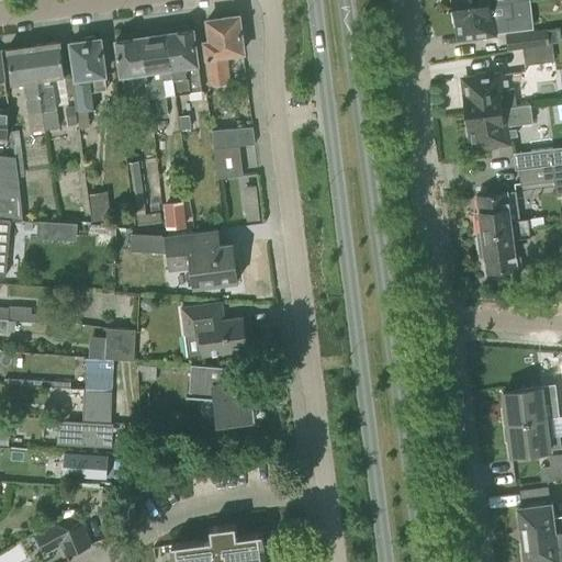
[(513,18),(510,2),(490,4),(489,0),(485,0),(452,4),(454,23),(458,22),(460,37),(507,31),(505,19),(513,18)]
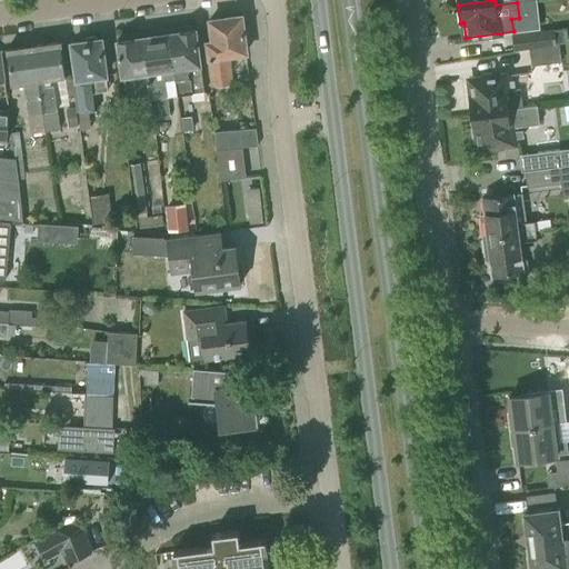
[(247,53),(241,17),(210,20),(212,41),(207,42),(213,87),(233,83),(230,56),(247,53)]
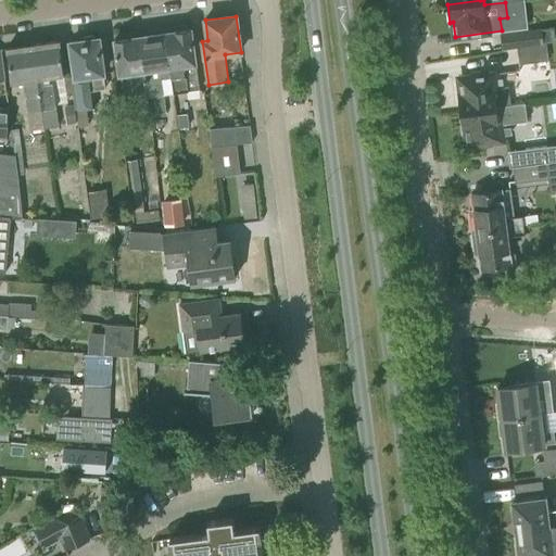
[(200,89),(194,50),(191,28),(165,32),(171,67),(169,67),(173,92),(174,93),(189,91),(189,90),(200,89)]
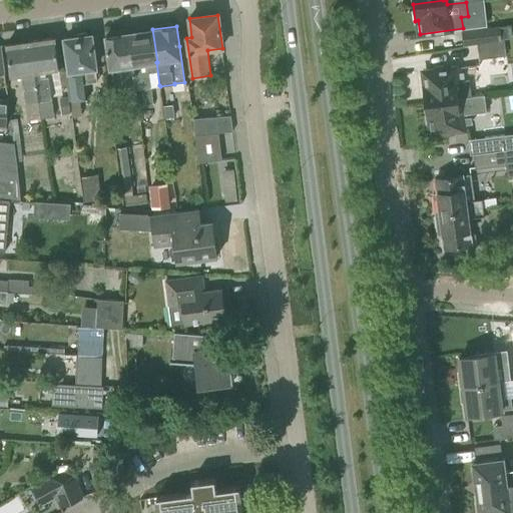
[(512,38),(511,26),(462,31),(464,44),(477,43),(478,45),(504,40),(504,39),(512,38)]
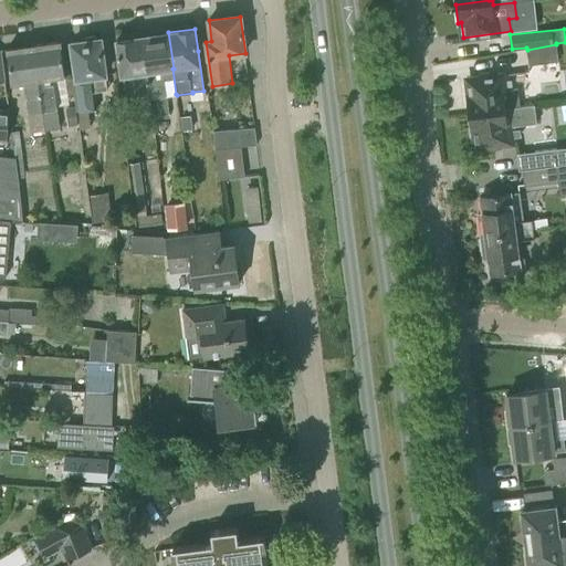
[(176,94),(173,69),(174,69),(168,32),(143,37),(153,98),(154,116),(169,114),(166,95),(176,94)]
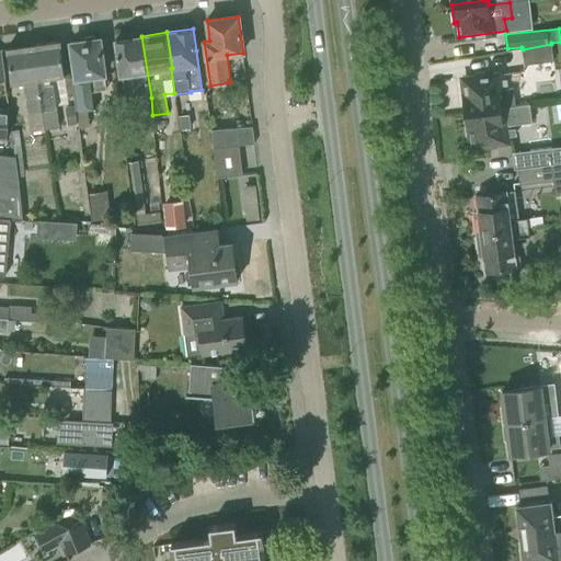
[(151,98),(141,36),(115,39),(121,76),(133,75),(136,100),(139,130),(153,128),(151,115),(152,115),(151,98)]
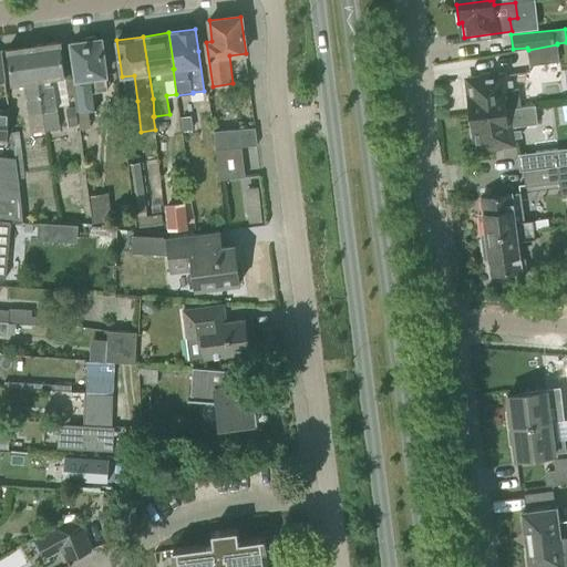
[(107,88),(105,74),(101,39),(72,43),(76,76),(72,78),(76,111),(78,111),(80,130),(91,127),(89,110),(96,109),(94,90),(107,88)]
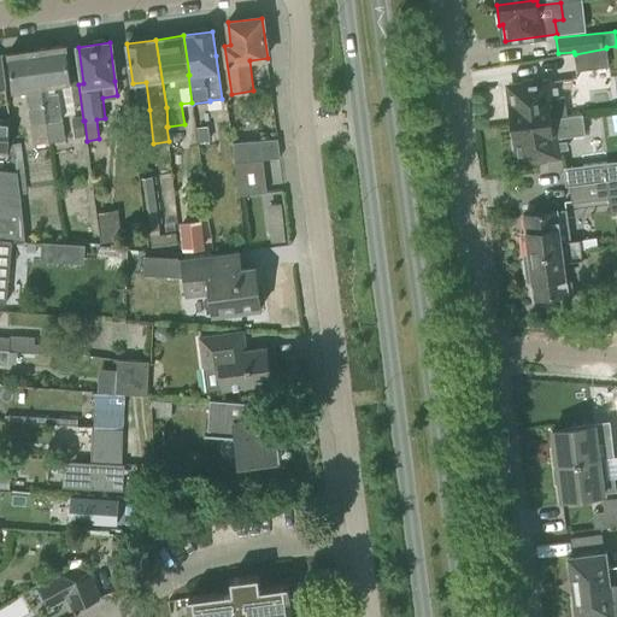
[(71,84),(69,69),(65,45),(36,50),(47,121),(50,141),(65,139),(63,118),(58,86),(71,84)]
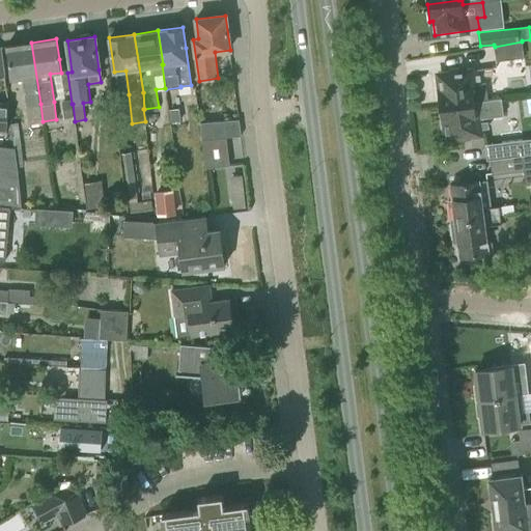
[(524,57),(522,42),(495,47),(496,61),(524,57)]
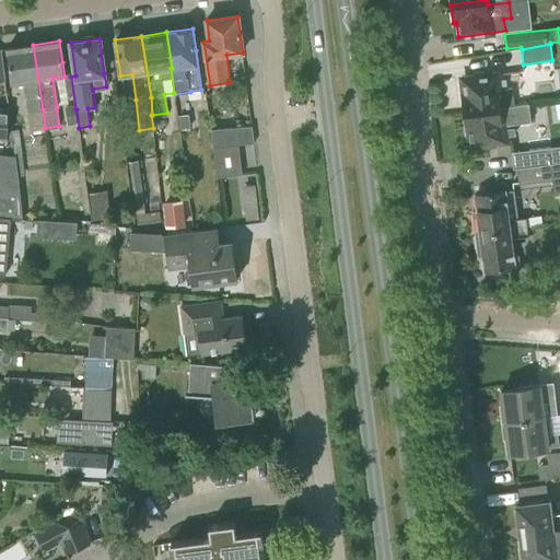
[(43,109),(33,45),(7,48),(12,84),(24,82),(28,112),(31,130),(45,128),(43,109)]
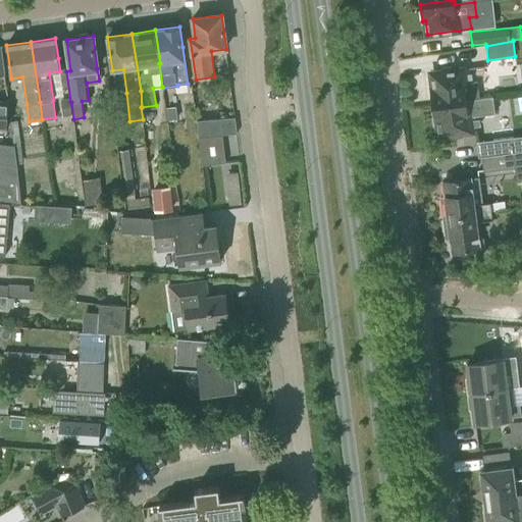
[(471,67),(452,70),(431,73),(432,76),(431,77),(430,77),(429,79),(429,80),(429,81),(432,101),(433,101),(433,104),(479,98),(477,82),(473,83),(471,67)]
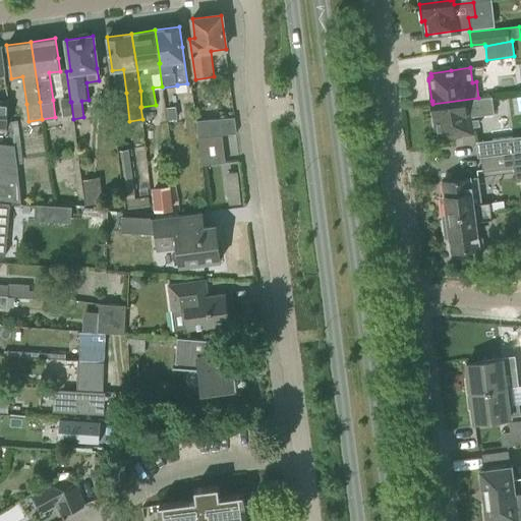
[(480,114),(478,98),(432,104),(433,107),(432,107),(435,128),(436,129),(437,130),(438,130),(439,131),(439,134),(478,129),(476,115),(480,114)]
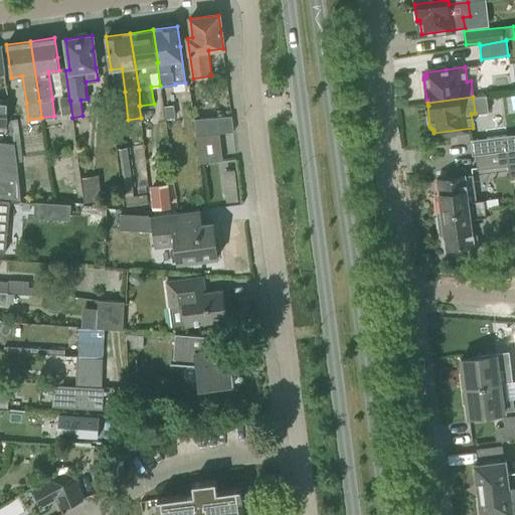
[(0,114),(7,115),(9,101),(0,99),(0,114)]
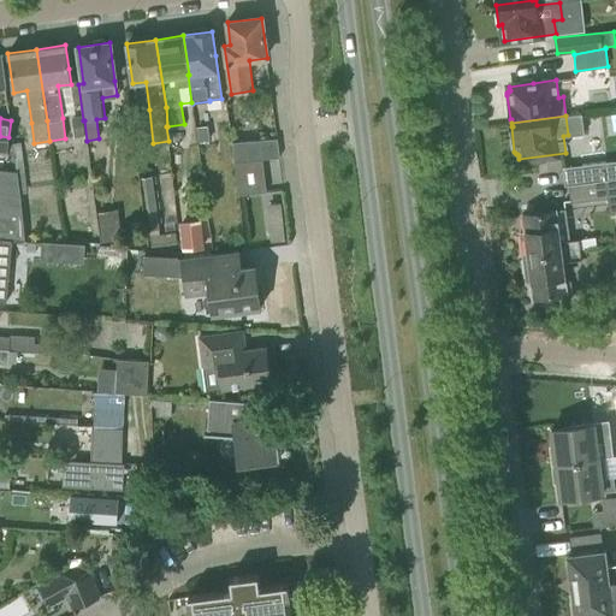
[(208,125),(197,128),(199,141),(209,140),(208,125)]
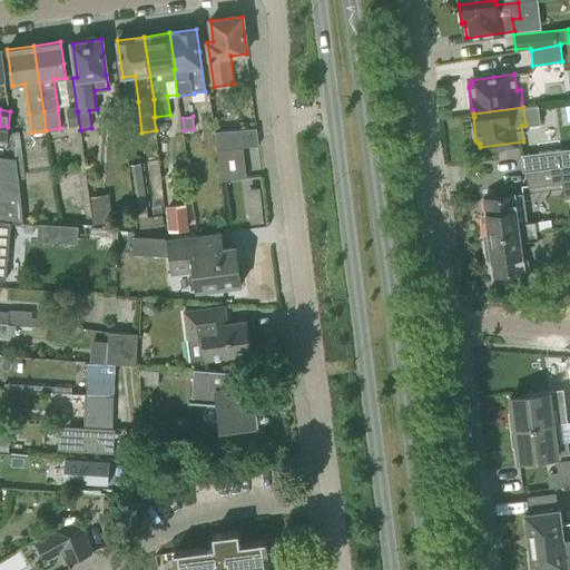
[(15,144),(12,133),(8,131),(8,127),(0,126),(0,143),(7,144),(7,143),(15,144)]
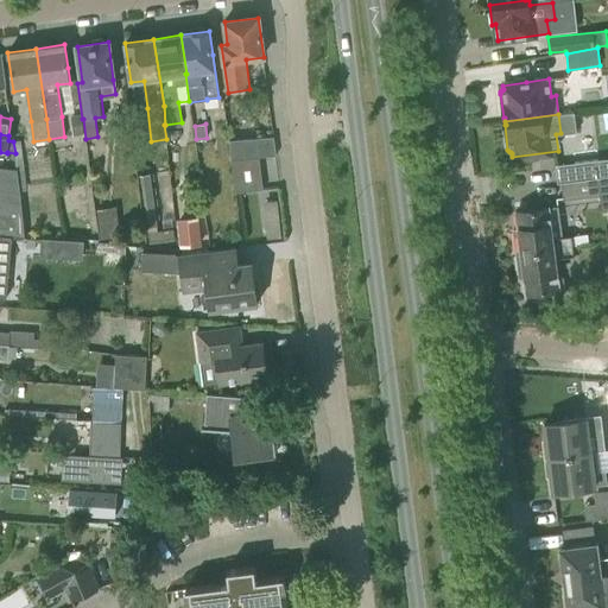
[(272,135),(248,139),(241,140),(230,141),(232,158),(259,157),(274,154),(272,135)]
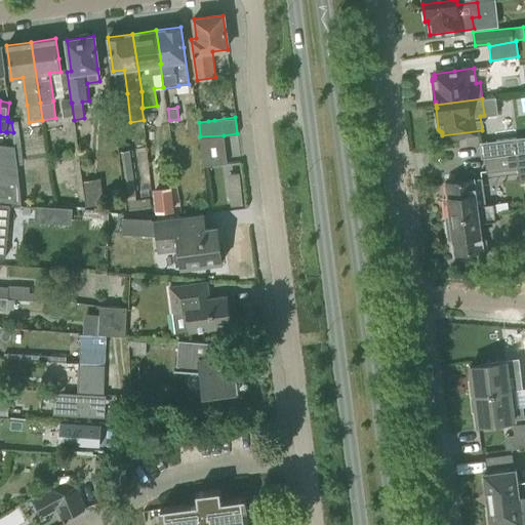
[(226,150),(224,135),(200,138),(202,153),(226,150)]
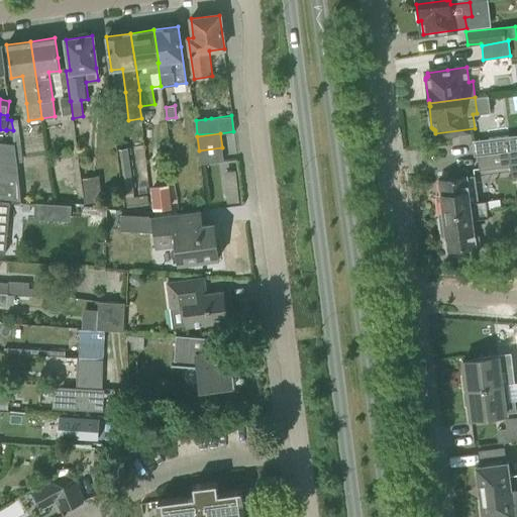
[(473,140),(475,156),(509,151),(511,151),(509,135),(473,140)]
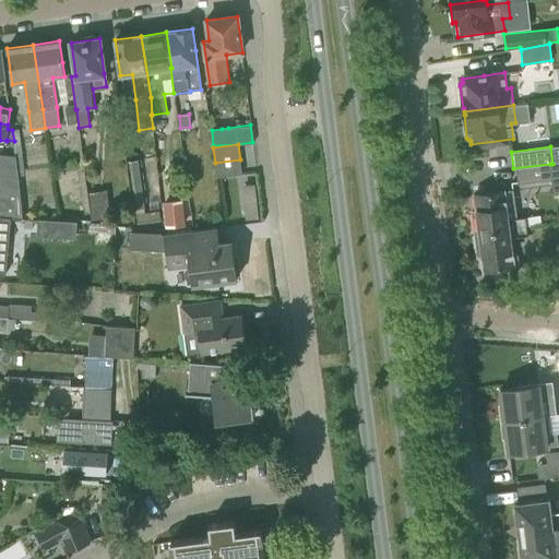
[(0,215),(7,216),(23,217),(19,176),(15,156),(0,154),(0,215)]
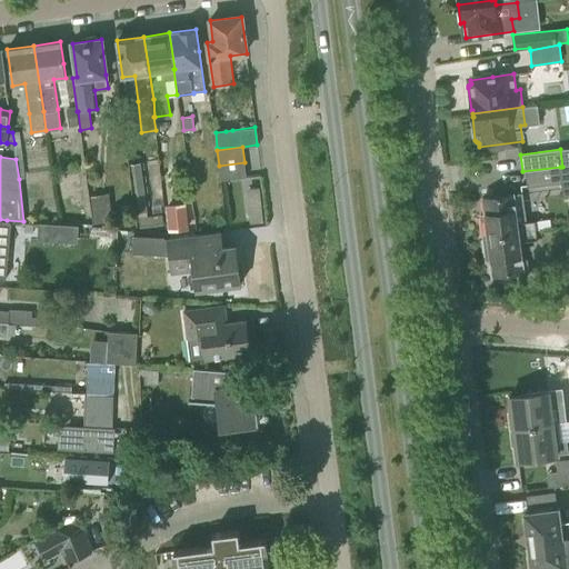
[(148,216),(140,162),(130,163),(140,228),(167,223),(166,213),(148,216)]
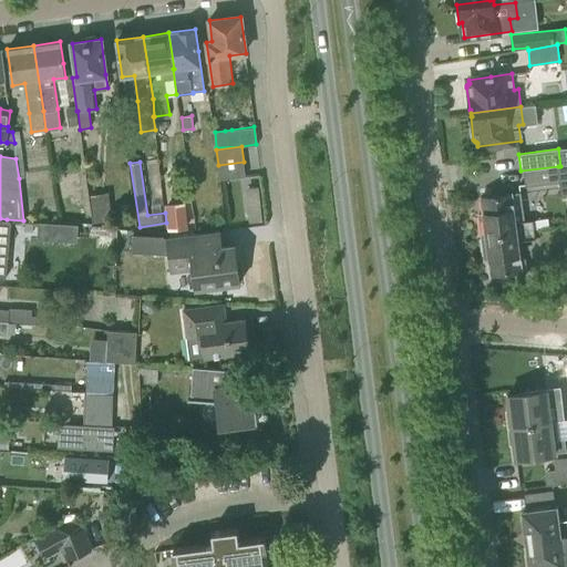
[(245,176),(244,162),(218,165),(219,179),(245,176)]
